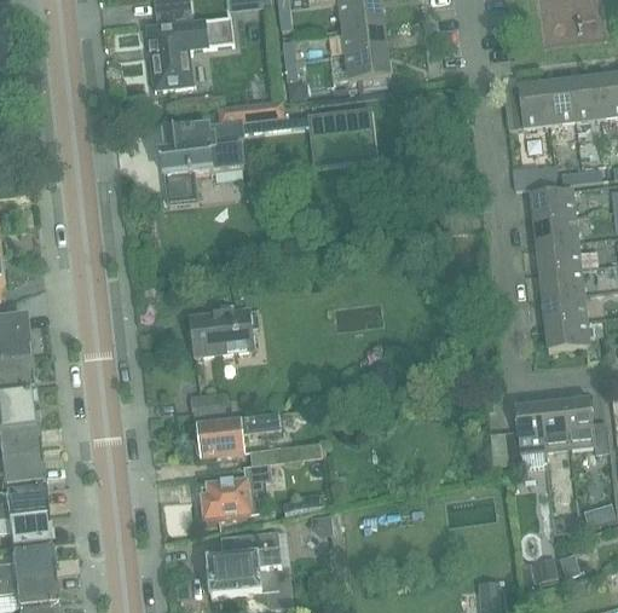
[(156,27),(146,28),(151,76),(154,91),(161,90),(191,86),(188,50),(234,45),(230,18),(203,21),(192,22),(190,0),(152,0),(156,27)]
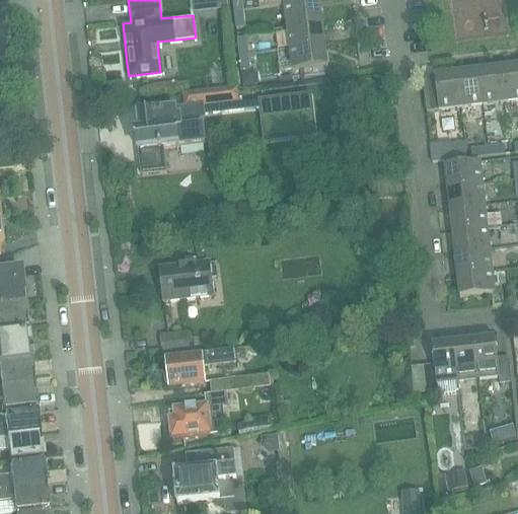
[(233,0),(234,9),(242,8),(241,0),(233,0)]
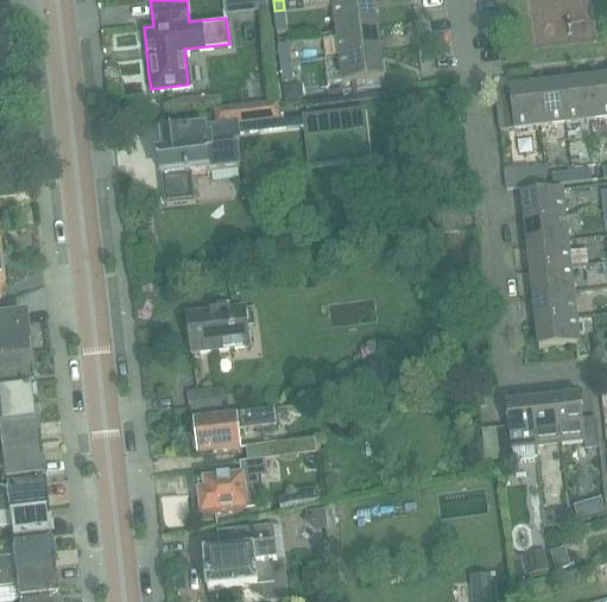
[(333,2),(335,29),(375,24),(373,0),(353,0),(333,2)]
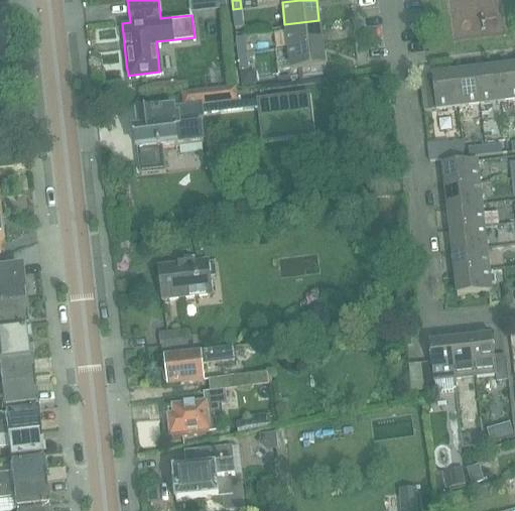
[(241,8),(233,9),(235,25),(243,24),(241,8)]
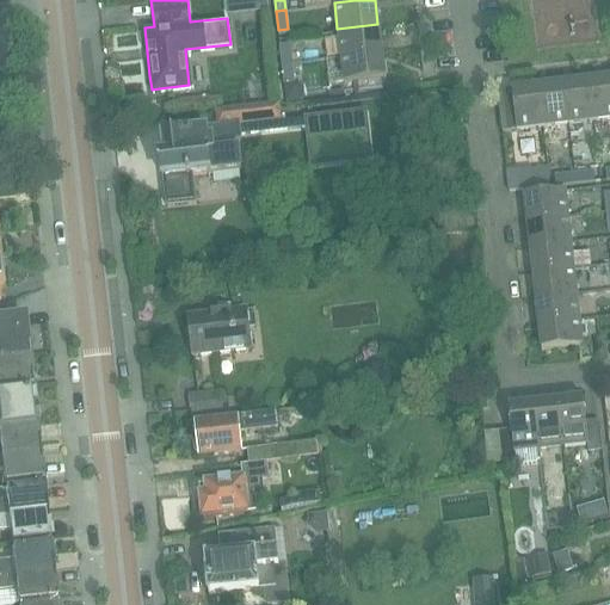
[(337,29),(340,54),(381,49),(377,24),(337,29)]
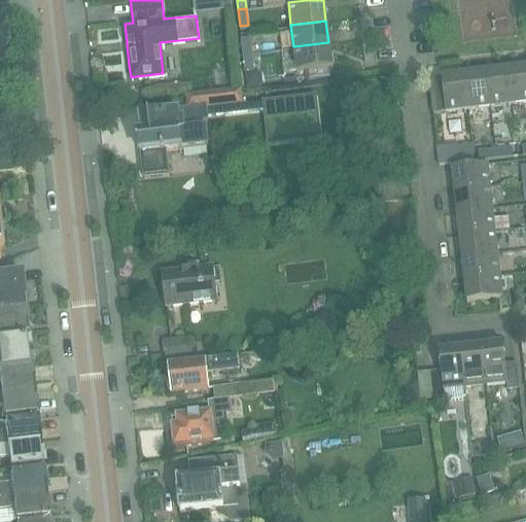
[(241,37),(243,54),(252,53),(250,36),(241,37)]
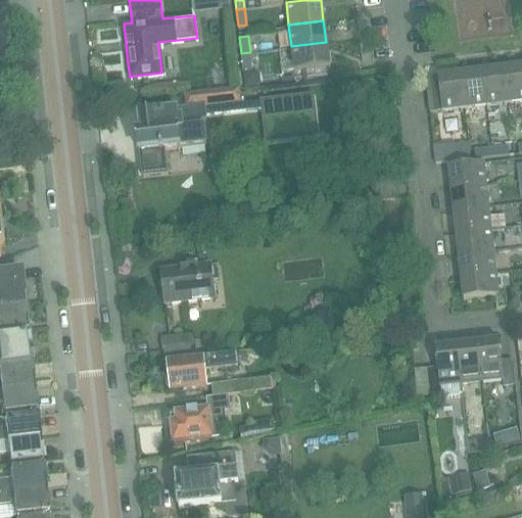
[(326,42),(291,46),(294,67),(329,63),(326,42)]
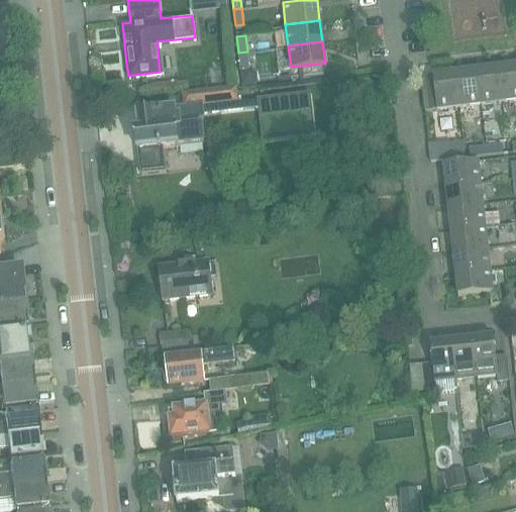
[(247,52),(238,53),(240,69),(249,68),(247,52)]
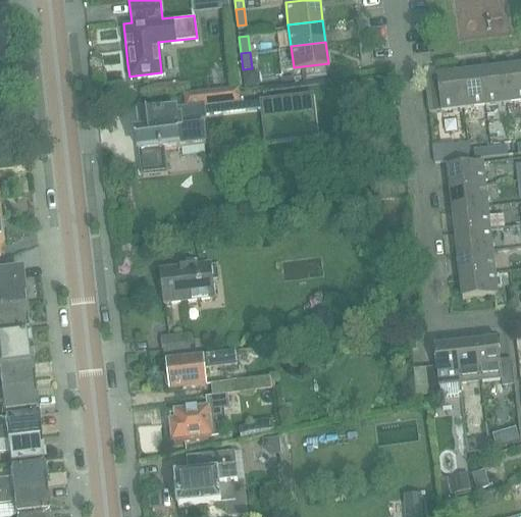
[(520,62),(502,65),(506,100),(520,98),(520,62)]
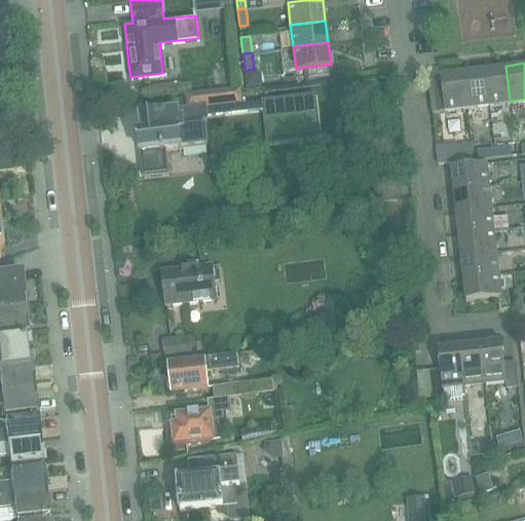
[(505,66),(483,68),(487,104),(510,101),(505,66)]
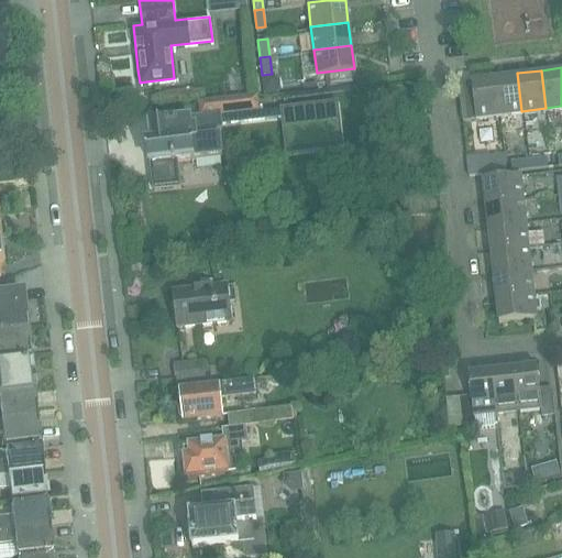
[(517,73),(493,76),(497,113),(521,111),(517,73)]
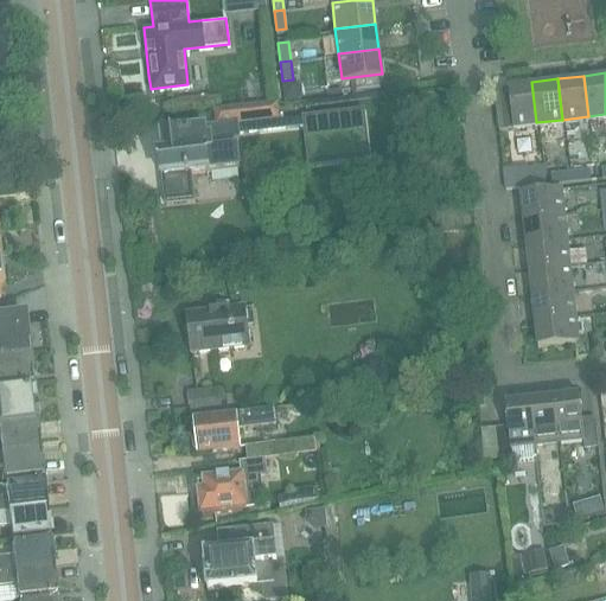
[(536,122),(531,82),(506,85),(512,126),(536,122)]
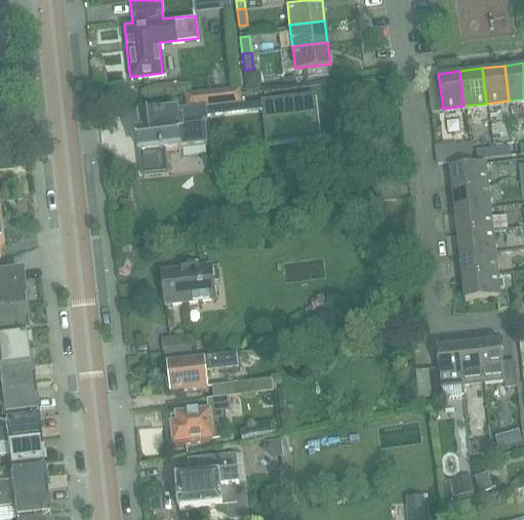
[(140,130),(137,131),(139,150),(143,174),(167,172),(164,147),(177,145),(177,147),(206,143),(204,124),(186,126),(185,120),(207,118),(206,112),(262,106),(263,106),(267,137),(318,131),(314,93),(262,100),(262,101),(260,101),(241,103),(239,86),(239,85),(184,92),(186,106),(138,112),(140,130)]
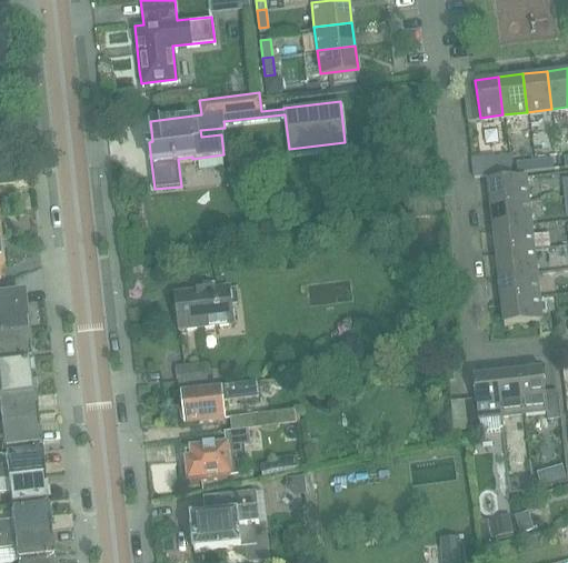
[(527,141),(501,142),(502,157),(528,154),(527,141)]
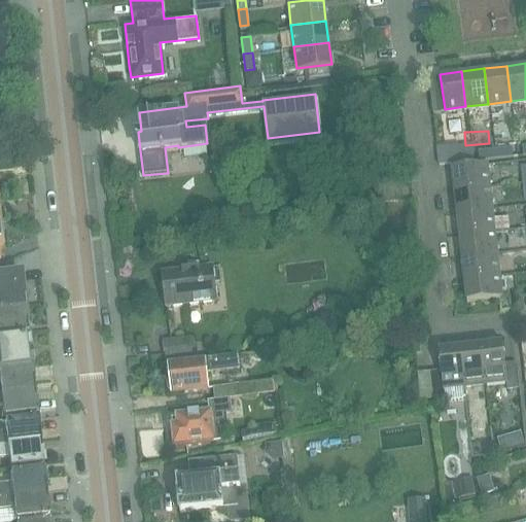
[(448,143),(450,160),(450,161),(459,160),(457,142),(448,143)]
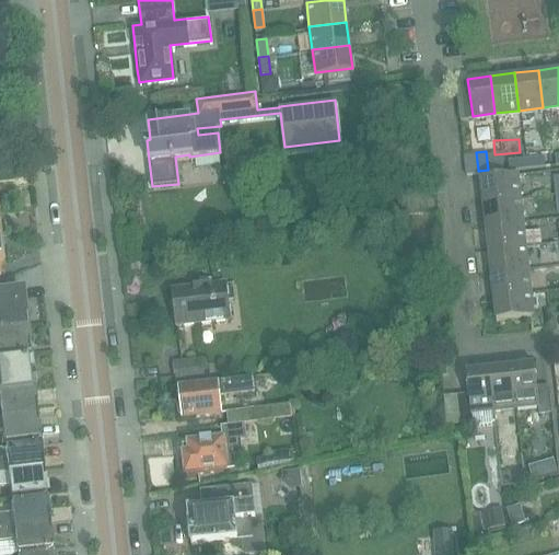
[(543,153),(525,155),(526,165),(544,163),(543,153)]
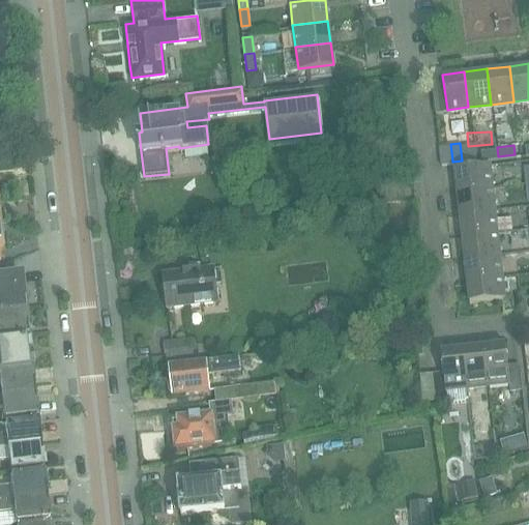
[(498,156),(497,147),(479,149),(480,158),(498,156)]
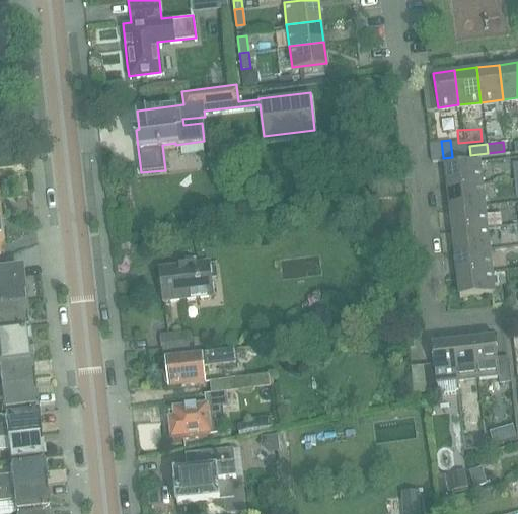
[(444,162),(446,185),(481,180),(478,158),(444,162)]
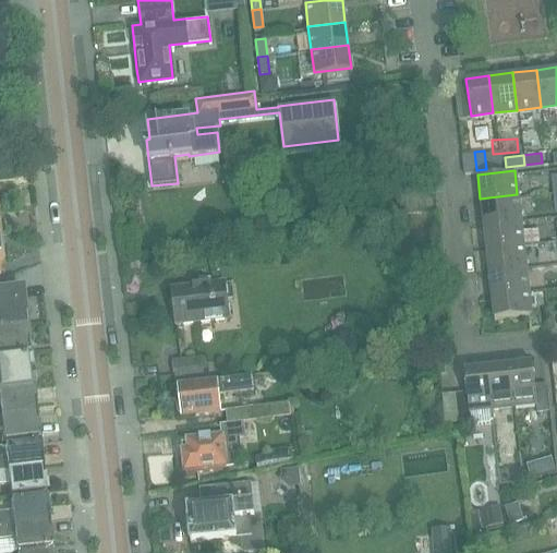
[(480,199),(482,220),(520,217),(517,194),(480,199)]
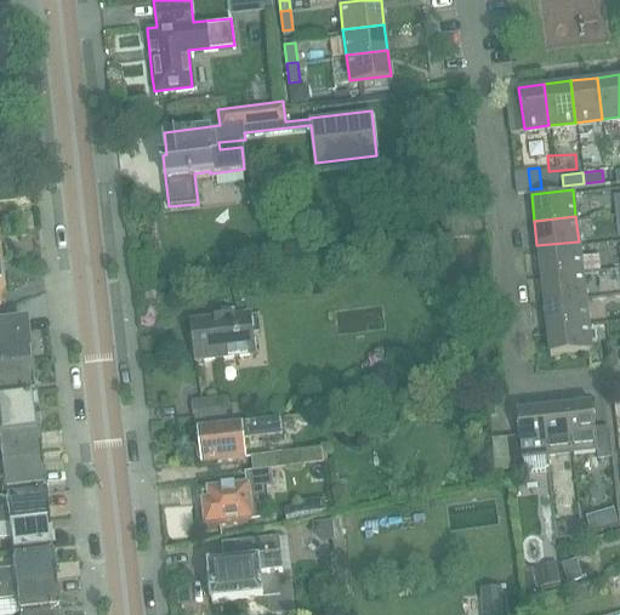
[(536,245),(540,272),(581,267),(579,241),(536,245)]
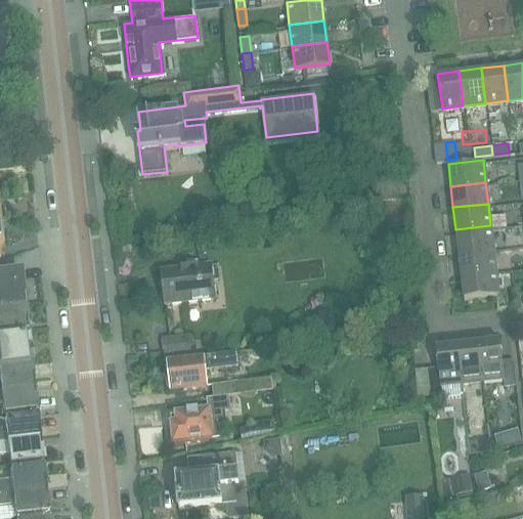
[(455,229),(458,251),(493,247),(490,225),(455,229)]
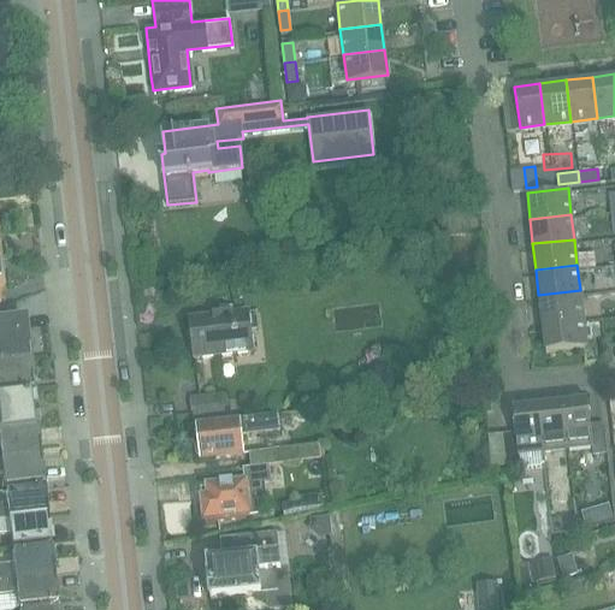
[(538,295),(542,321),(583,317),(580,290),(538,295)]
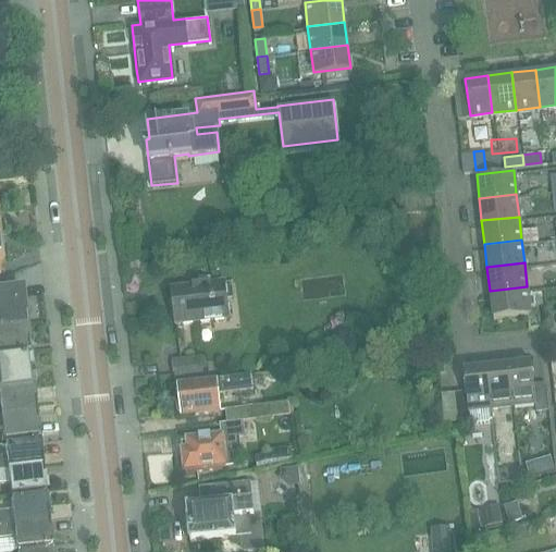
[(223,279),(192,283),(170,285),(174,322),(227,315),(223,279)]
